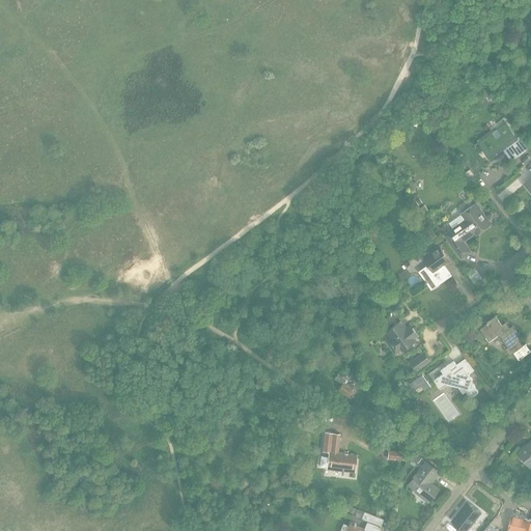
[(519,137),(518,138),(505,121),(478,142),(490,159),(505,147),(513,158),(527,148),(519,137)]
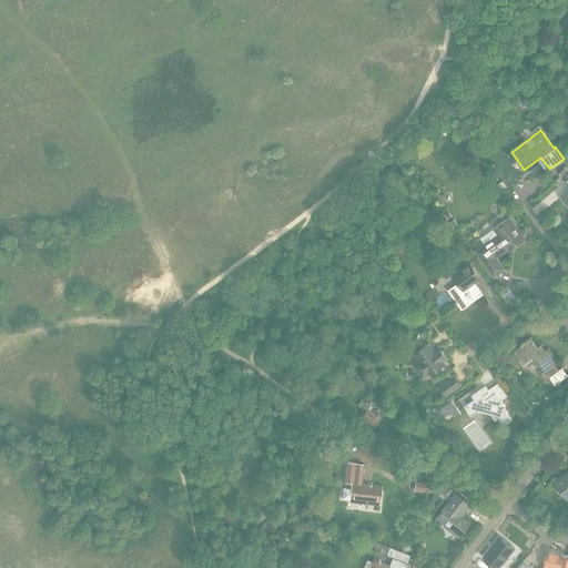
[(525,241),(516,229),(515,230),(507,219),(495,227),(499,234),(477,251),(494,275),(503,269),(498,263),(511,254),(507,249),(509,247),(510,251),(525,241)]
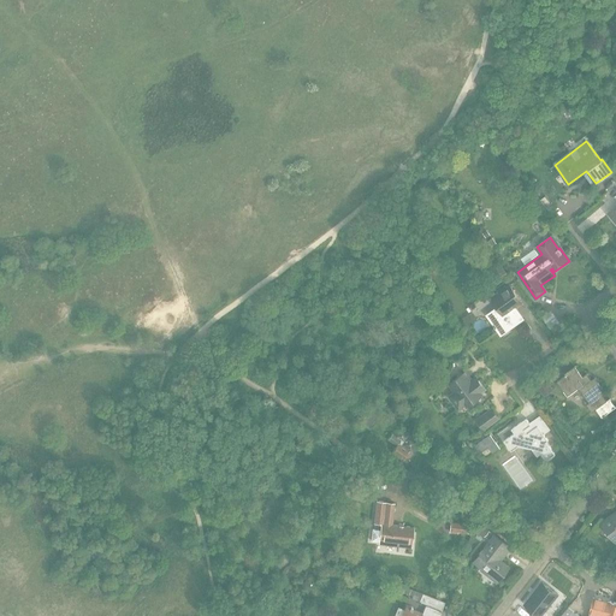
[(501,273),(487,283),(492,289),(505,279),(501,273)]
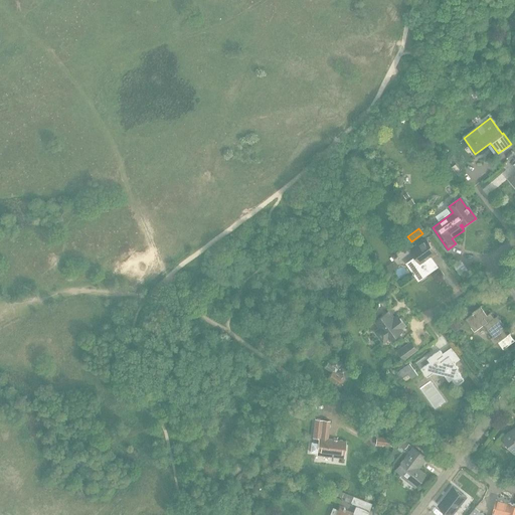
[(407,264),(418,280),(438,267),(430,255),(436,251),(423,235),(415,241),(418,245),(411,250),(416,256),(407,264)]
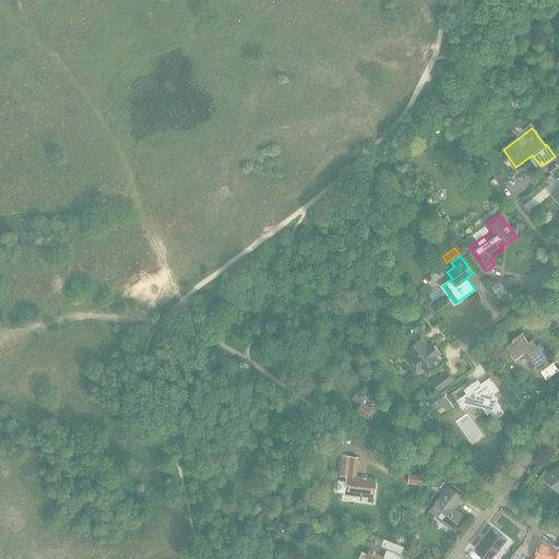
[(532,339),(528,342),(522,332),(515,337),(515,336),(512,339),(513,341),(506,346),(515,359),(525,353),(534,366),(532,368),(536,375),(540,371),(546,379),(558,369),(554,363),(550,365),(546,359),(549,356),(539,343),(536,345),(532,339)]
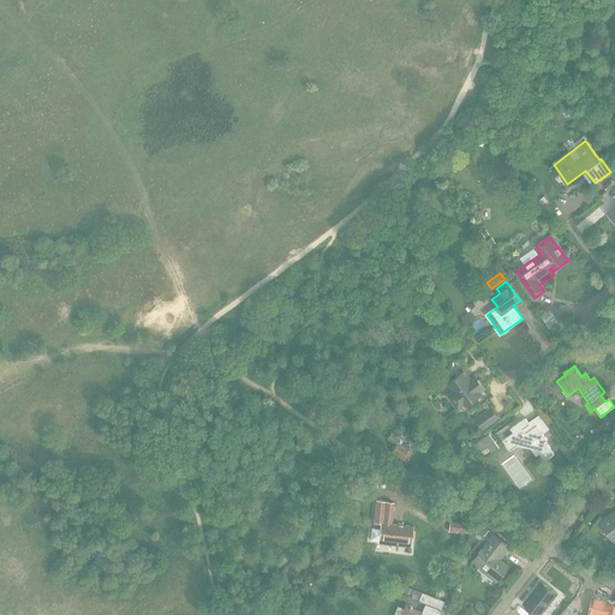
[(475,374),(471,377),(465,370),(447,383),(453,390),(447,395),(458,410),(464,405),(465,407),(483,394),(482,392),(487,389),(475,374)]
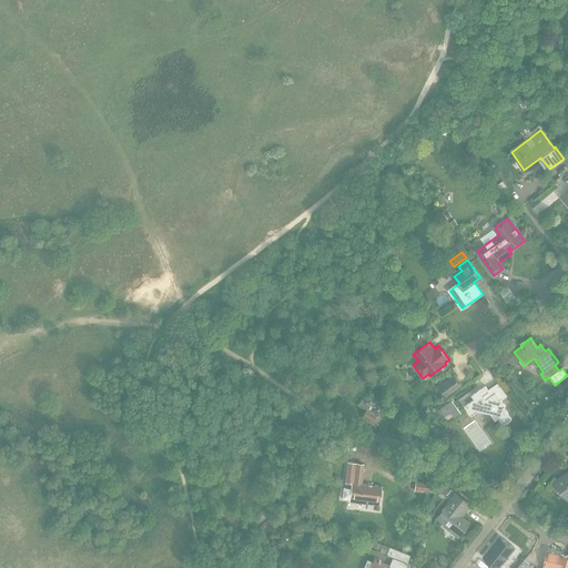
[(495,356),(503,365),(510,359),(503,351),(495,356)]
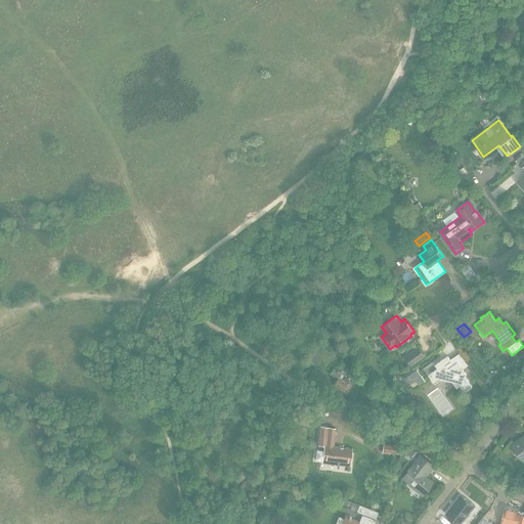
[(306,359),(313,364),(324,347),(317,343),(306,359)]
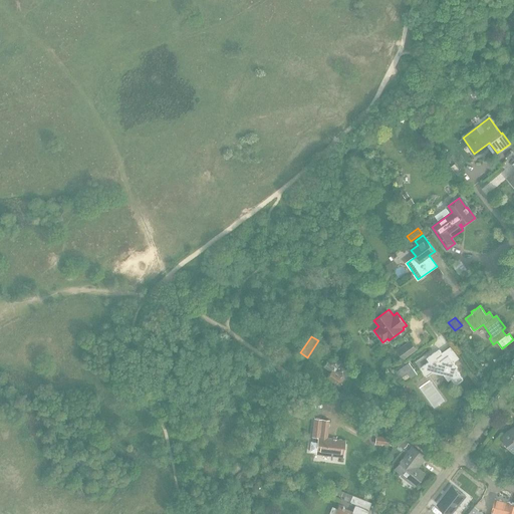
[(405,360),(418,349),(412,340),(397,350),(405,360)]
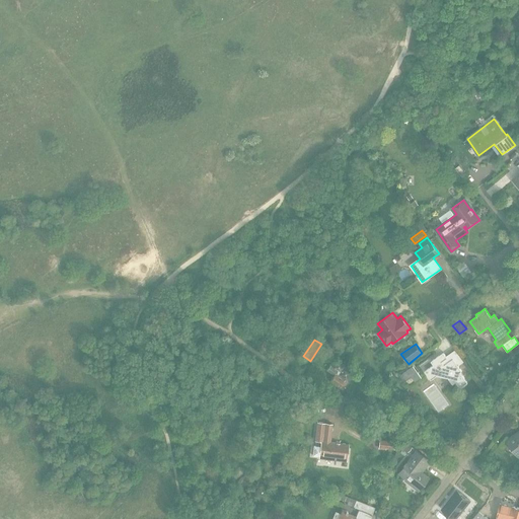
[(458,366),(464,362),(455,350),(446,356),(443,353),(431,362),(433,365),(425,371),(431,380),(437,376),(448,378),(453,385),(456,382),(460,388),(468,383),(460,372),(462,371),(458,366)]
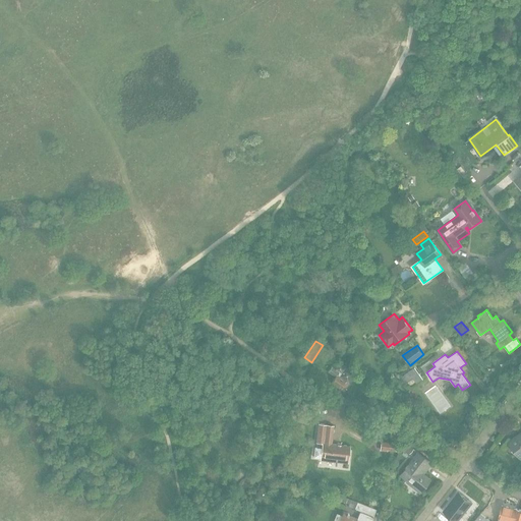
[(348,382),(354,373),(345,367),(346,367),(338,362),(334,368),(332,366),(329,372),(335,377),(331,382),(344,391),(349,383),(348,382)]
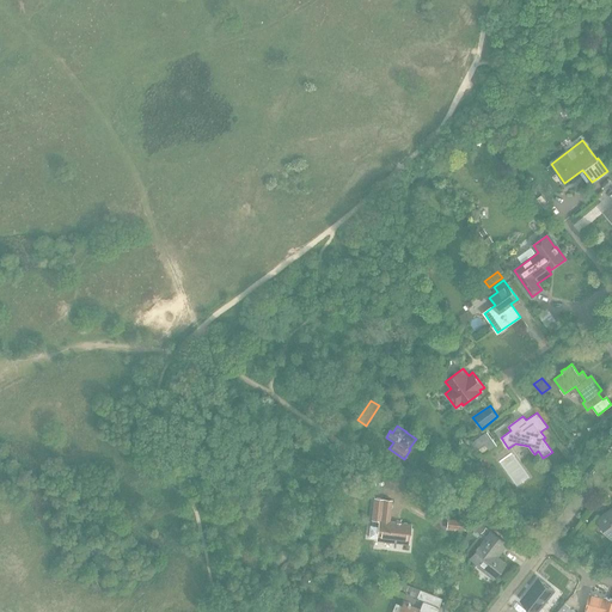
[(475,441),(478,446),(490,438),(487,433),(475,441)]
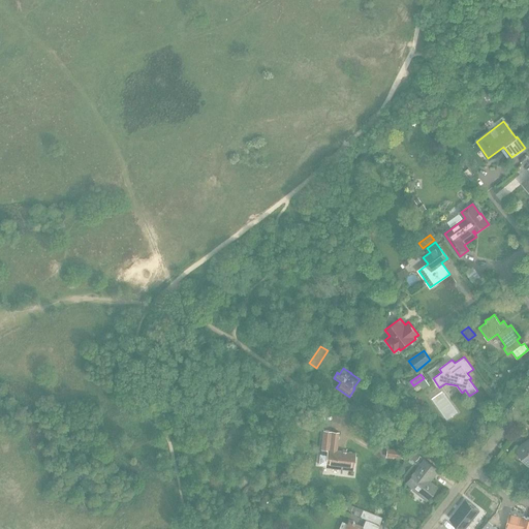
[(325,467),(352,470),(354,453),(337,450),(339,432),(322,431),(320,449),(321,449),(321,454),(319,454),(318,465),(325,466),(325,467)]
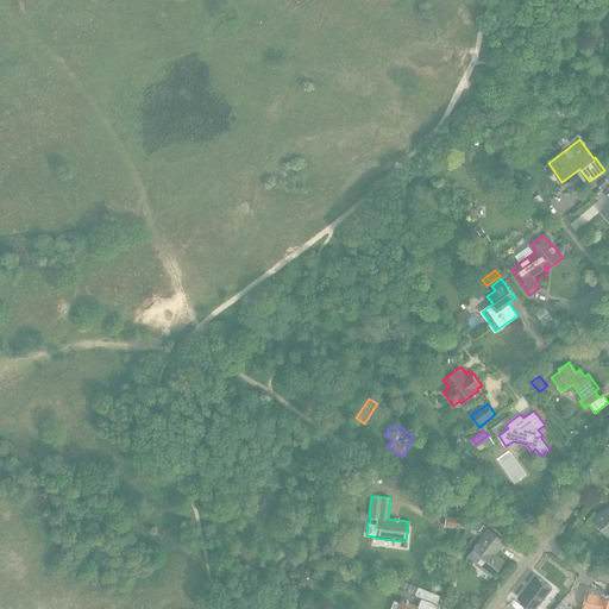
[(602,527),(608,537),(608,535),(608,506),(596,516),(603,526),(602,527)]
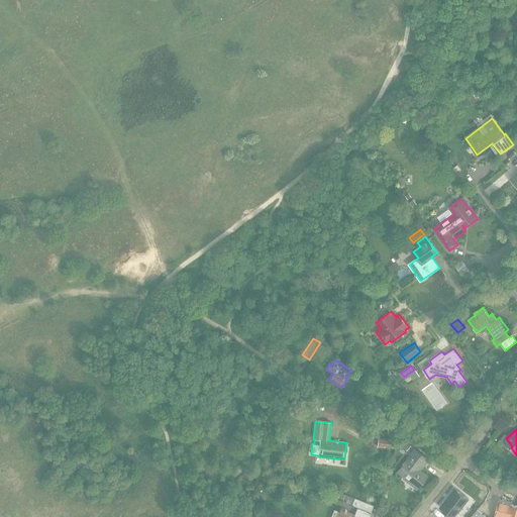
[(377,446),(392,447),(393,440),(378,439),(377,446)]
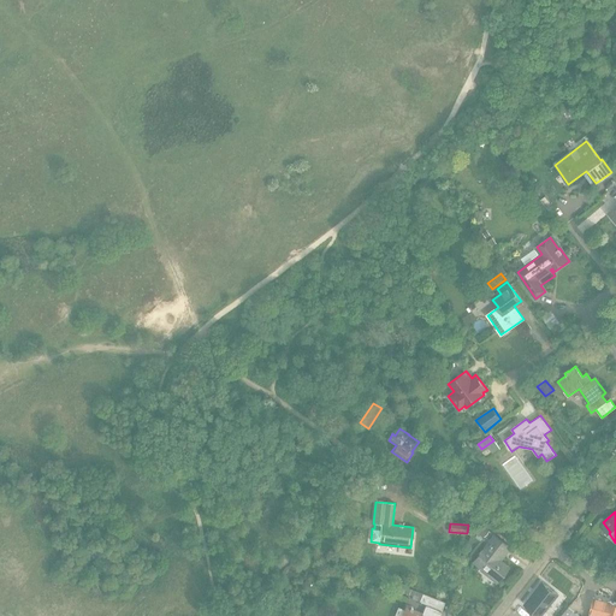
[(473,562),(497,581),(508,567),(499,561),(510,548),(493,535),(473,562)]
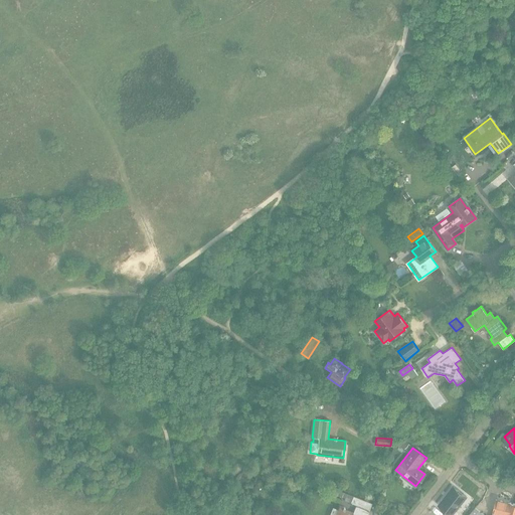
[(452,514),(466,497),(453,486),(438,505),(448,512),(445,514),(452,514)]
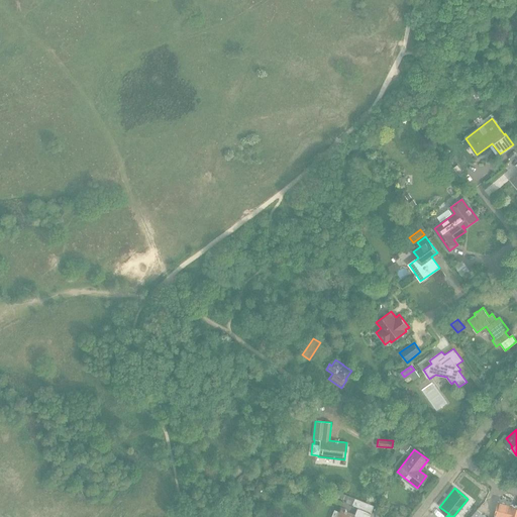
[(344,502),(371,512),(373,505),(347,496),(344,502)]
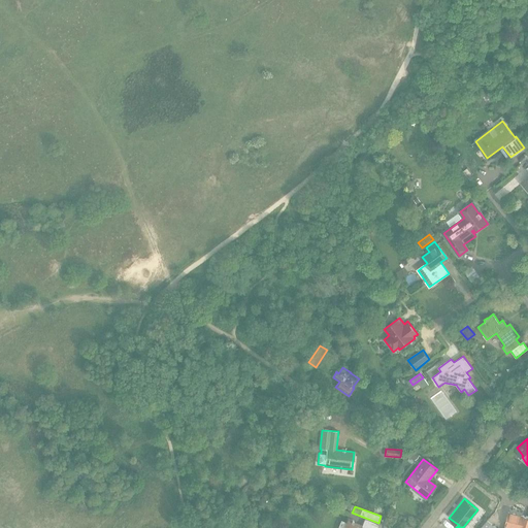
[(527,527),(527,517),(523,516),(522,517),(508,513),(504,527),(527,527)]
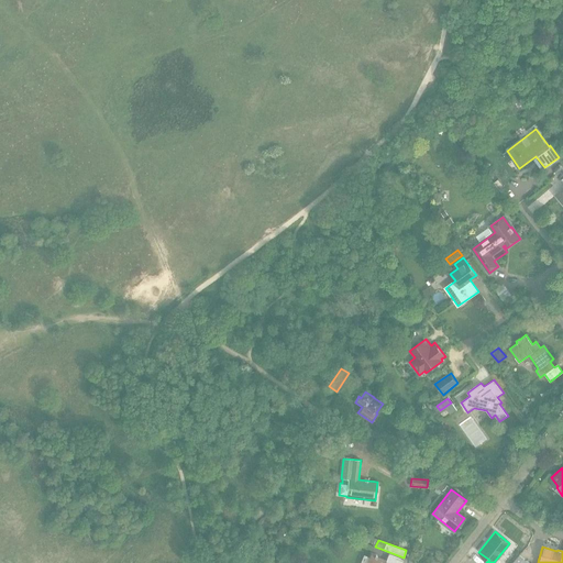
[(389,554),(386,561),(376,558),(377,555),(372,553),(366,562),(400,562),(403,560),(389,554)]
